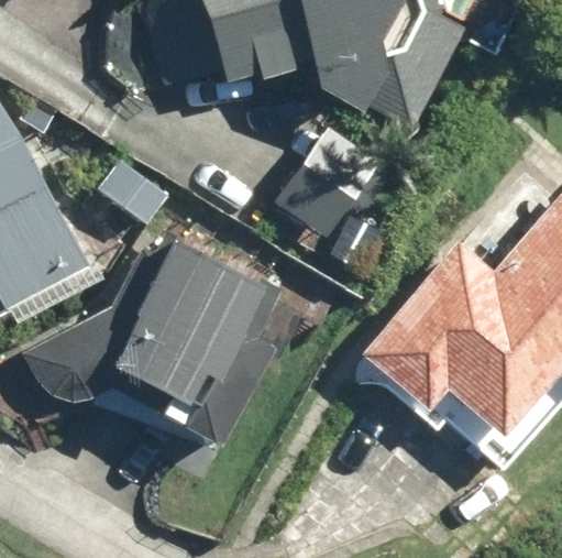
[(201,0),(229,85),(294,64),(431,124),(484,0),(201,0)]
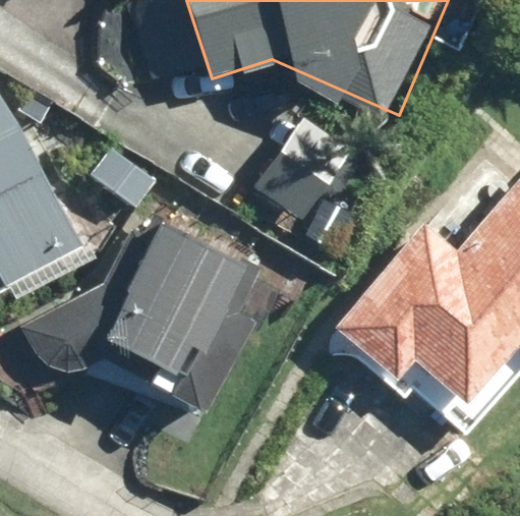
[(0,270),(17,303),(92,265),(0,84),(0,270)]
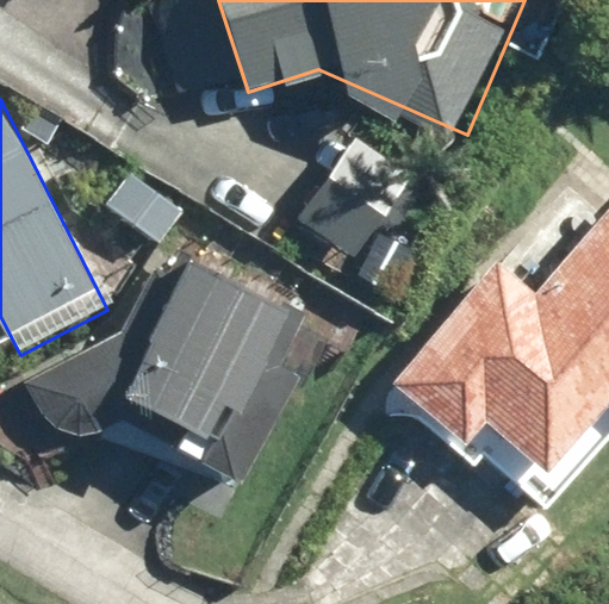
[(406,173),(352,134),(293,215),(348,254),(406,173)]
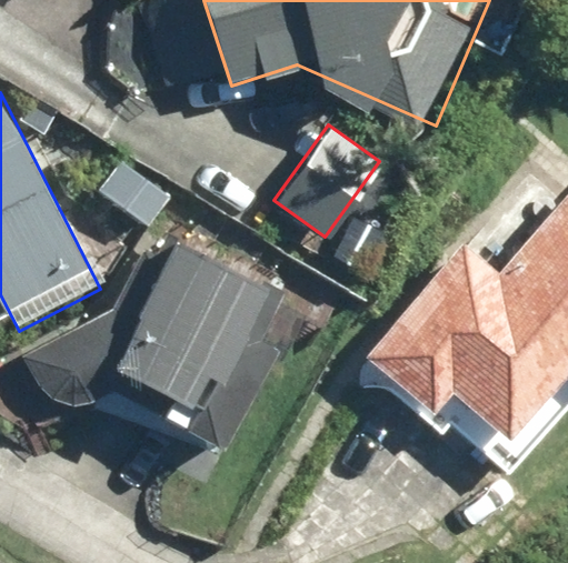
[(169,193),(123,162),(99,198),(145,228),(169,193)]
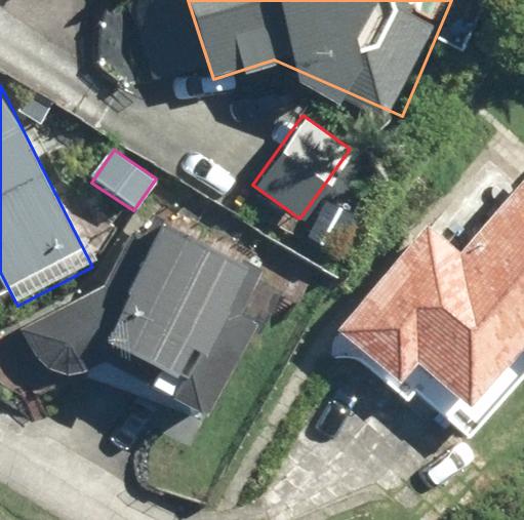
[(419,389),(476,436),(523,377),(523,180),(464,250),(427,221),(330,336),(408,402),(419,389)]
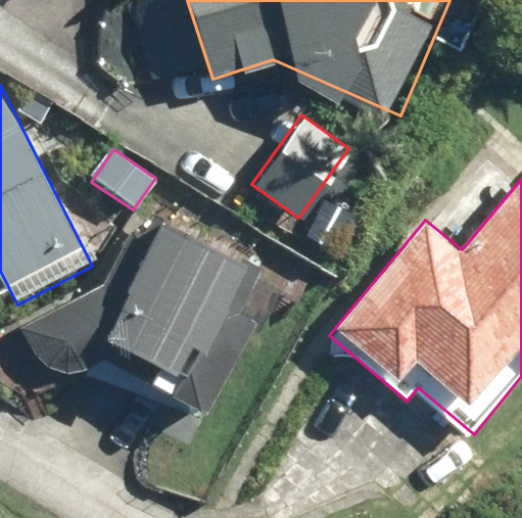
[(163,218),(108,331),(196,373),(203,411),(210,414),(250,331),(263,336),(284,291),(258,279),(264,267),(163,218)]
